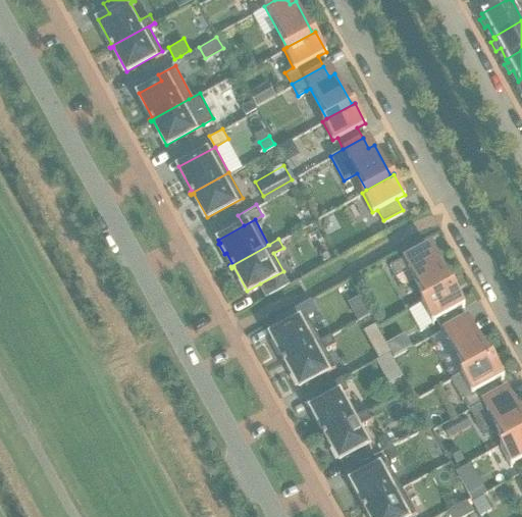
[(421,301),(421,302),(454,285),(453,282),(451,283),(433,253),(428,256),(422,246),(395,261),(401,271),(408,267),(425,299),(421,301)]
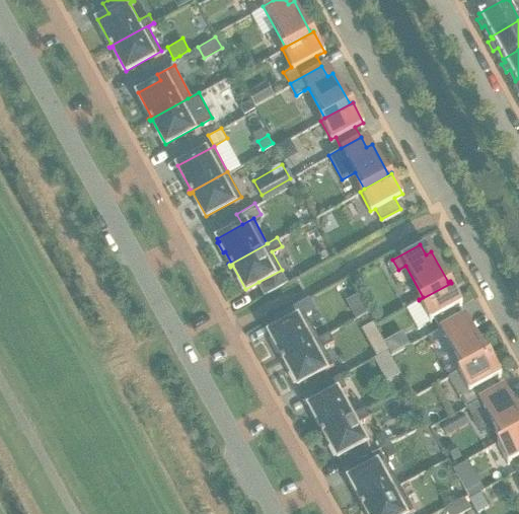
[(287,280),(282,270),(258,282),(265,293),(287,280)]
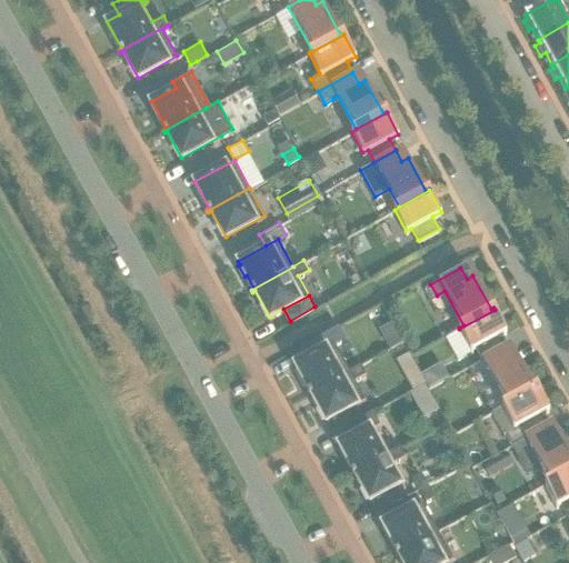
[(506,331),(495,310),(459,329),(477,361),(503,347),(497,335),(506,331)]
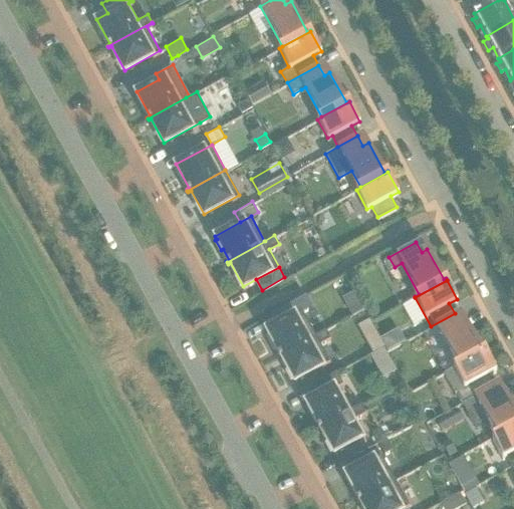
[(284,318),(302,309),(296,298),(278,308),(284,318)]
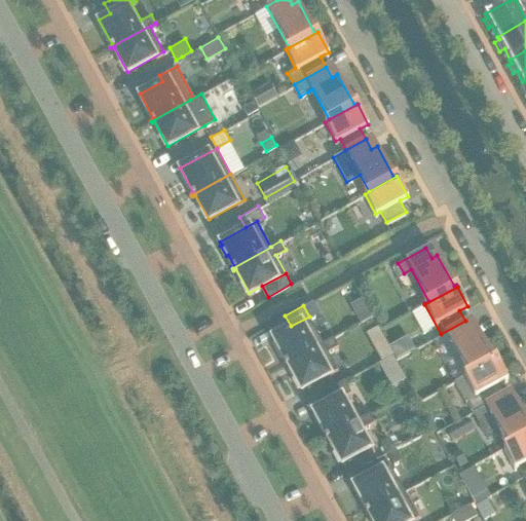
[(284,363),(285,364),(324,342),(323,341),(309,317),(291,326),(272,336),(286,361),(284,363)]
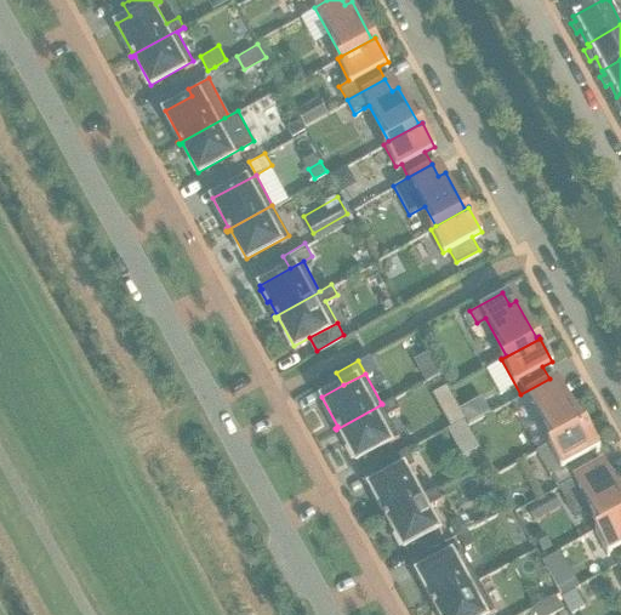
[(550,379),(520,394),(548,444),(587,423),(586,421),(584,423),(563,387),(556,391),(550,379)]
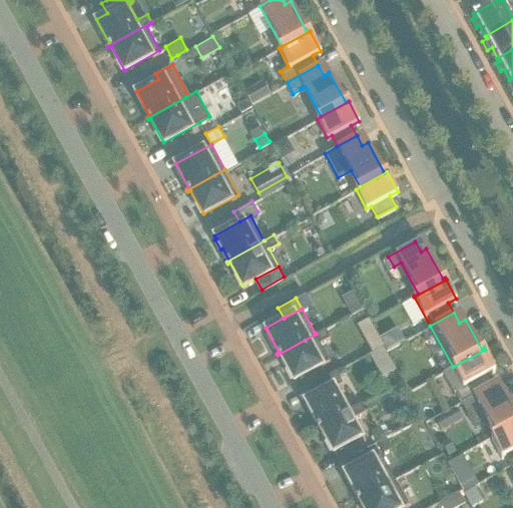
[(325,328),(315,333),(316,334),(278,355),(278,356),(281,355),(287,365),(284,367),(290,377),(293,376),(294,379),(330,359),(320,342),(330,337),(325,328)]
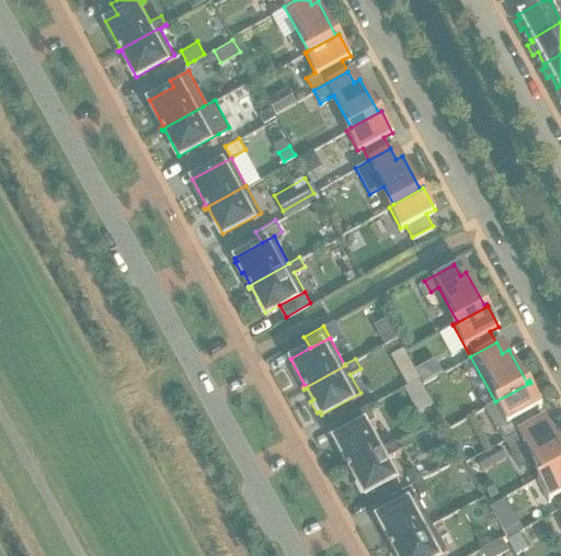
[(411,362),(399,369),(407,383),(419,375),(411,362)]
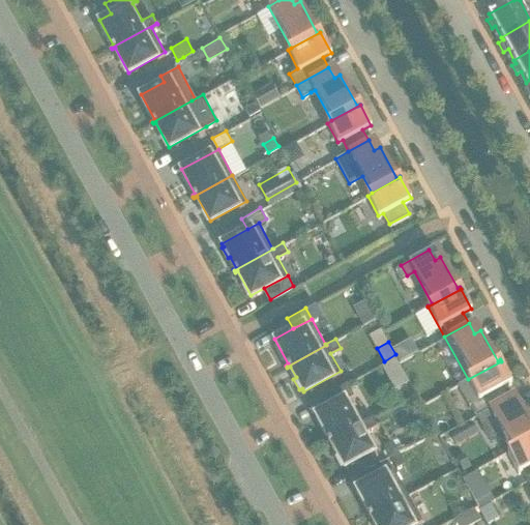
[(395,356),(382,365),(386,372),(400,363),(395,356)]
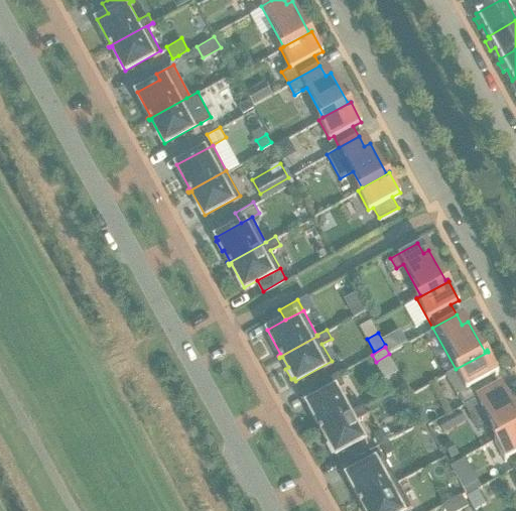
[(463,403),(472,399),(496,385),(490,375),(498,371),(488,352),(456,369),(446,374),(463,403)]
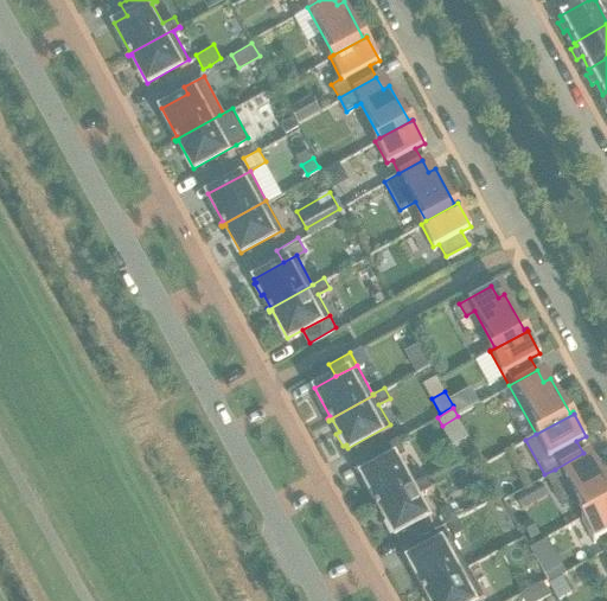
[(374,503),(375,505),(415,483),(414,481),(400,454),(404,452),(397,438),(368,454),(375,466),(362,473),(377,502),(374,503)]
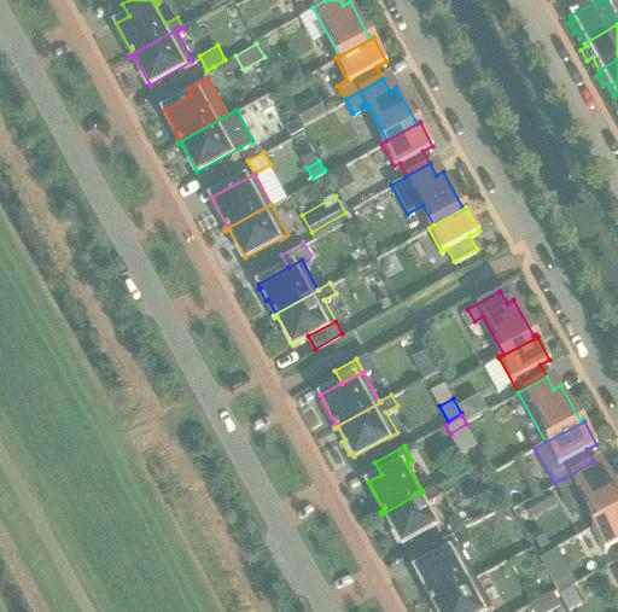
[(594,461),(565,478),(592,526),(617,512),(617,489),(607,470),(600,473),(594,461)]
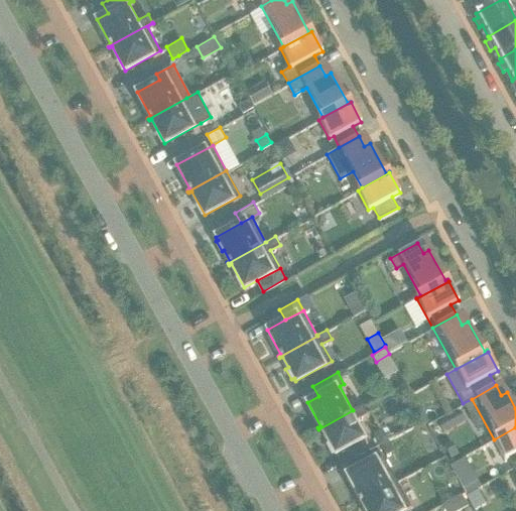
[(362,404),(352,409),(353,410),(318,429),(319,430),(323,429),(328,439),(326,441),(332,452),(334,451),(336,454),(346,448),(364,437),(367,435),(357,418),(367,413),(362,404)]
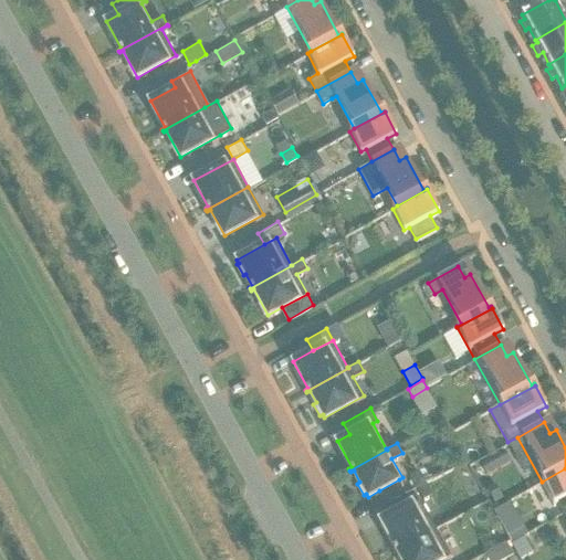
[(502,446),(479,460),(486,472),(510,460),(502,446)]
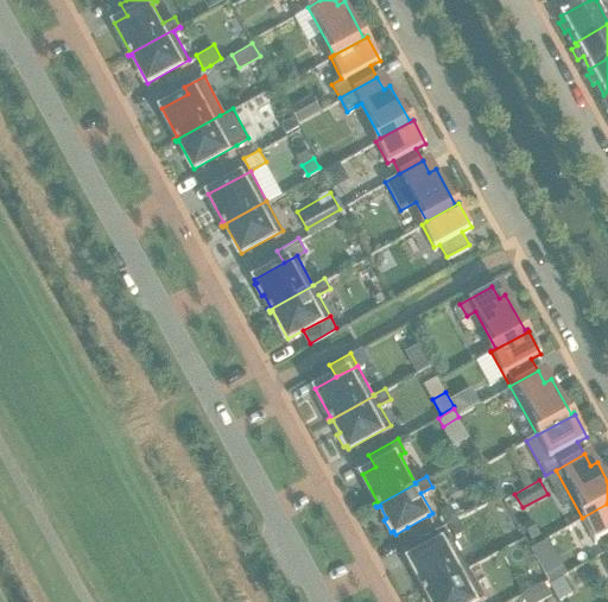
[(439,505),(448,519),(456,515),(448,500),(439,505)]
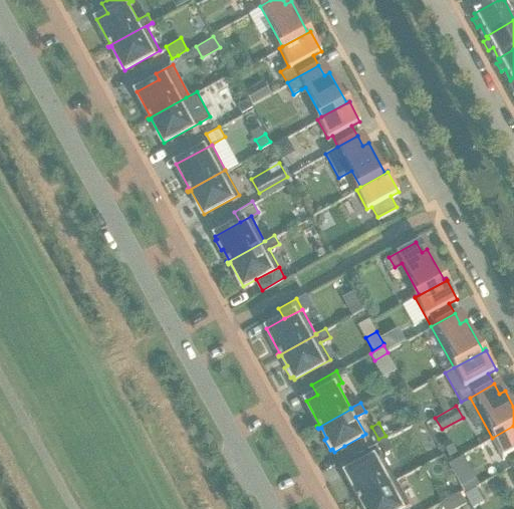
[(513,426),(492,438),(508,468),(513,464),(513,426)]
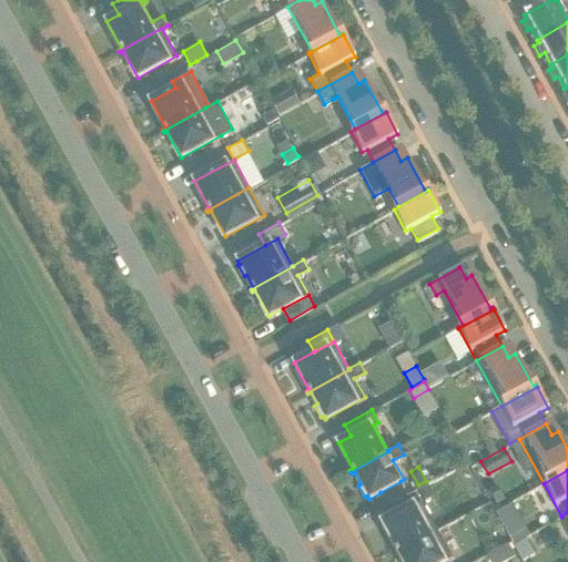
[(401,481),(381,492),(387,504),(407,493),(401,481)]
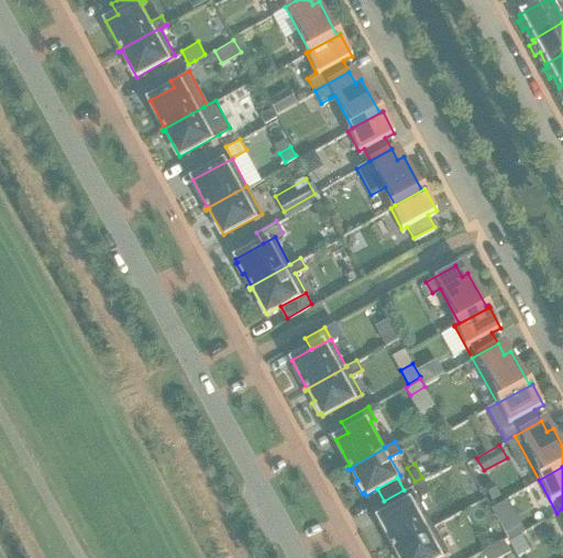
[(423,479),(415,484),(421,495),(430,490),(423,479)]
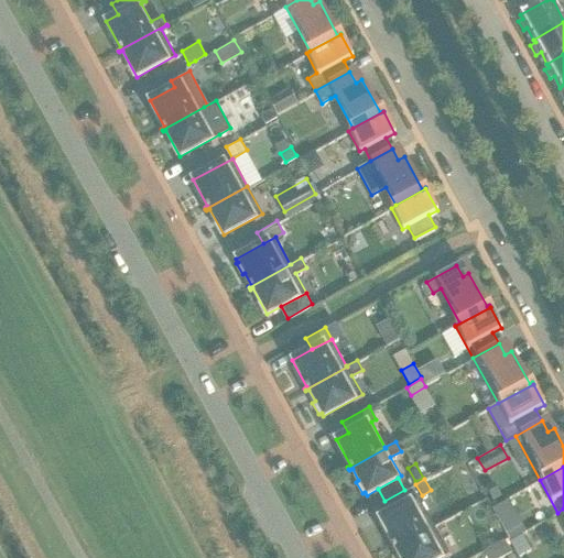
[(492,480),(485,484),(491,498),(500,493),(492,480)]
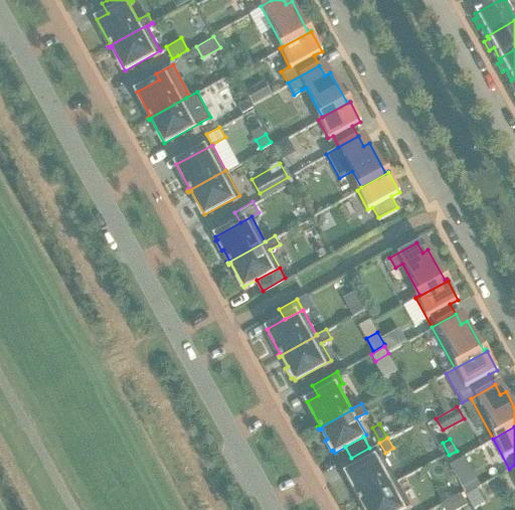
[(357,499),(357,501),(396,480),(382,454),(346,474),(359,498),(357,499)]
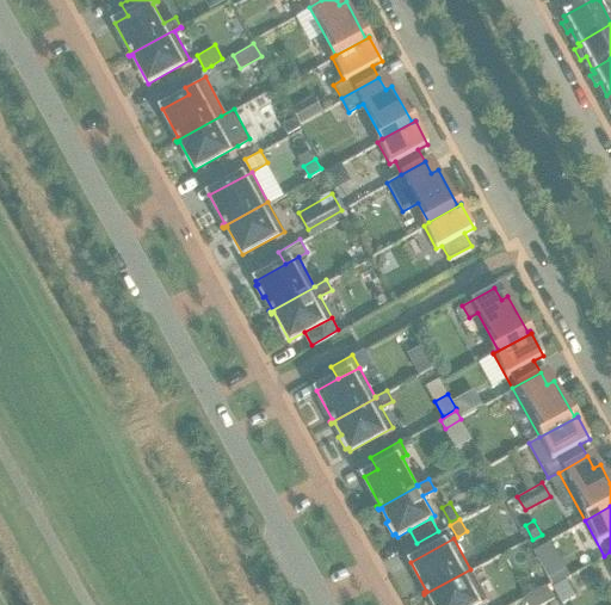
[(560,557),(543,566),(553,584),(565,576),(568,574),(560,557)]
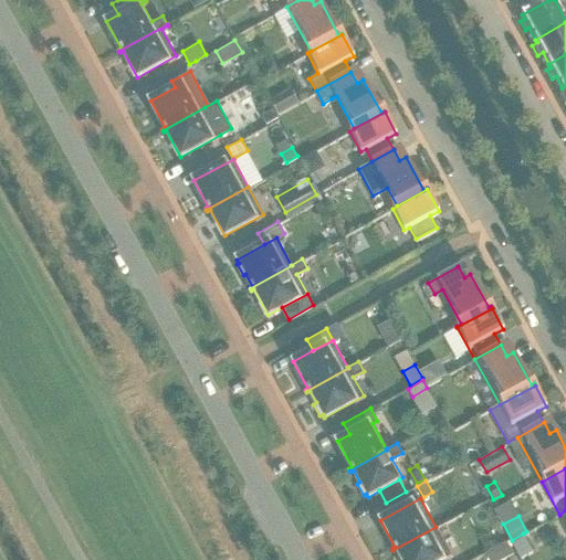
[(392,550),(394,551),(397,549),(402,559),(440,559),(451,555),(436,527),(392,550)]
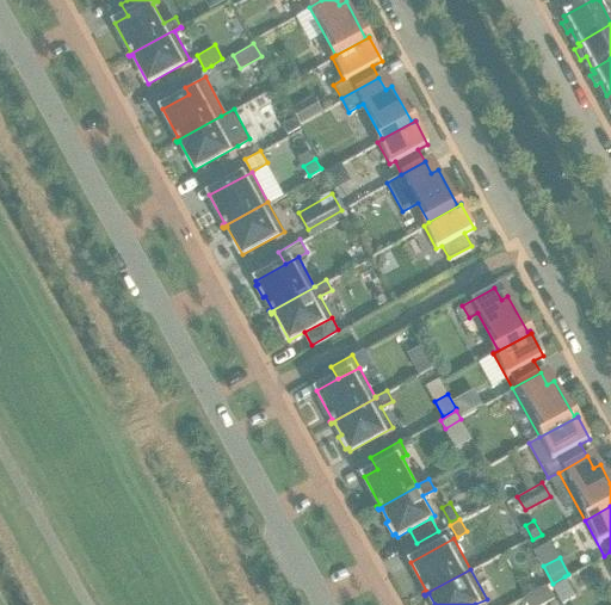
[(491,597),(494,604),(505,604),(507,604),(500,592),(491,597)]
